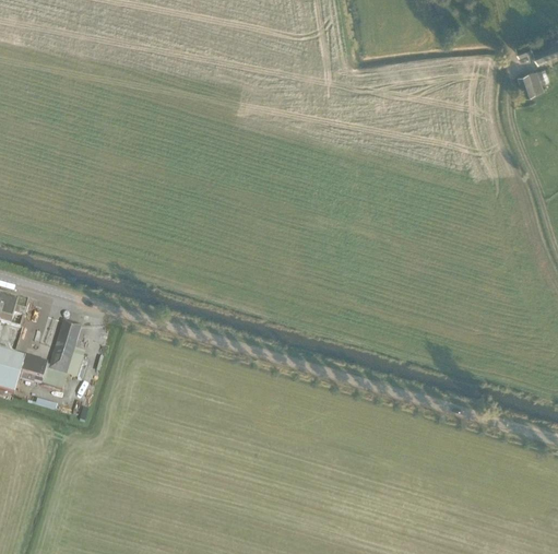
[(557,33),(553,35),(553,33),(533,39),(531,36),(517,40),(520,50),(534,45),(539,59),(548,56),(547,54),(557,48),(557,33)]
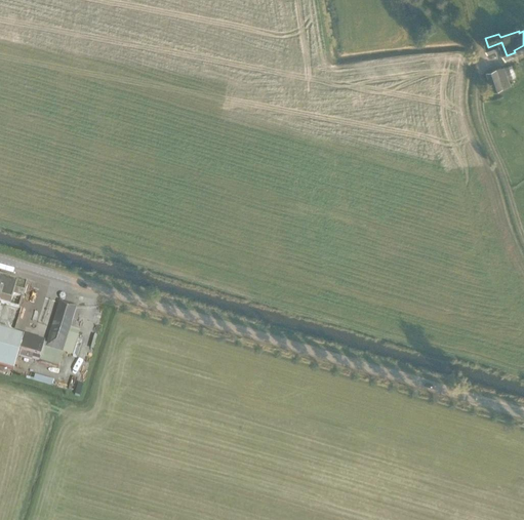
[(512,80),(506,62),(497,64),(487,67),(494,86),(512,80)]
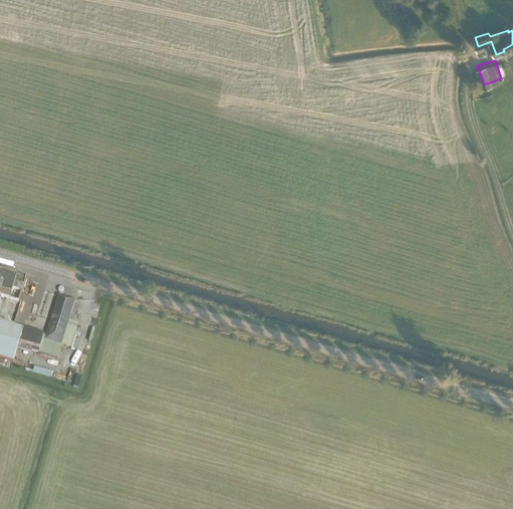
[(0,314),(15,319),(22,297),(19,296),(24,281),(15,278),(16,275),(0,270),(0,314)]
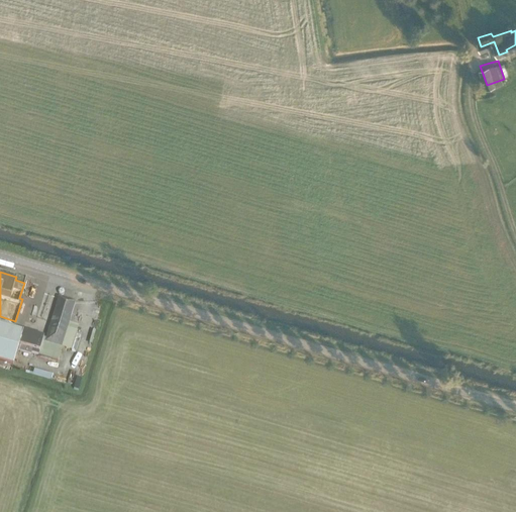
[(76,298),(60,293),(46,334),(44,333),(0,319),(0,362),(4,364),(5,357),(14,361),(18,345),(32,349),(32,348),(58,355),(76,298)]
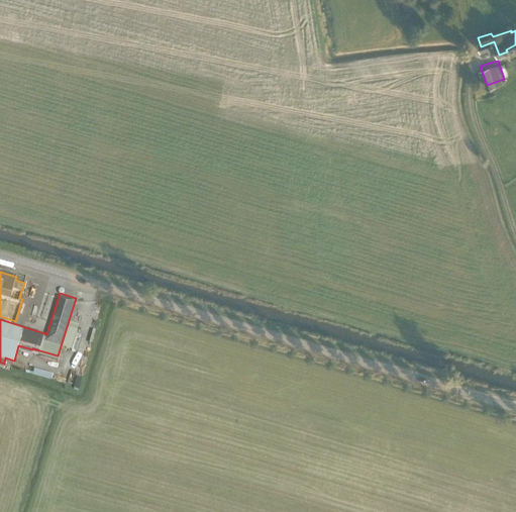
[(60,365),(56,376),(81,384),(84,373),(60,365)]
